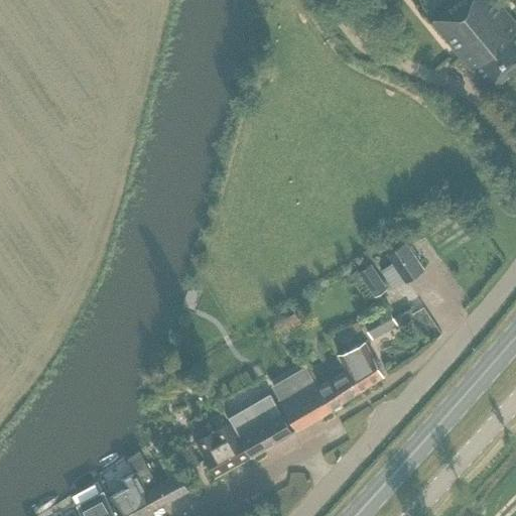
[(515,70),(515,23),(497,0),(453,0),(443,8),(445,11),(431,22),(472,72),(474,71),(490,90),(508,76),(515,70)]
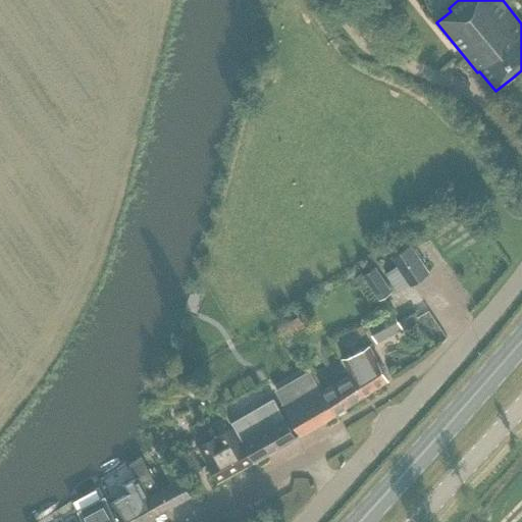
[(393,256),(412,285),(428,273),(409,245),(393,256)]
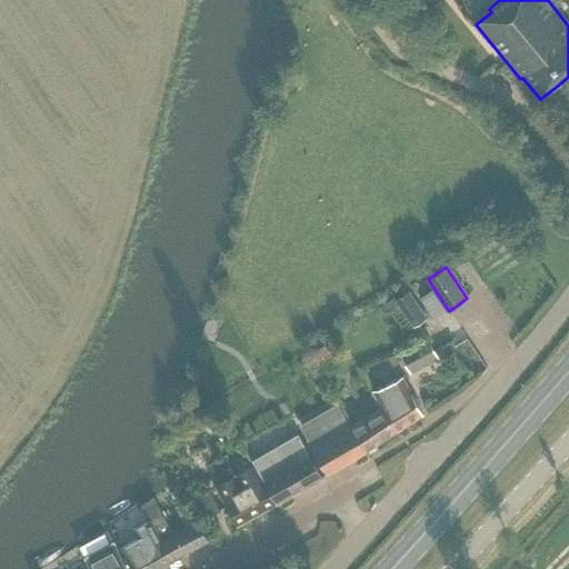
[(397,302),(413,327),(426,318),(409,293),(397,302)]
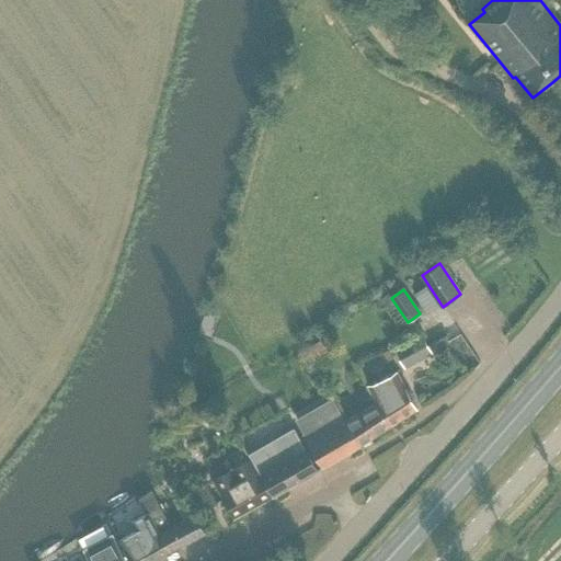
[(428,354),(418,334),(390,350),(401,369),(428,354)]
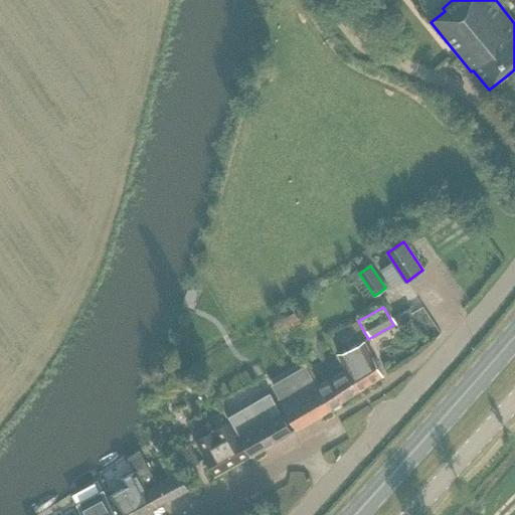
[(287,317),(281,321),(288,332),(301,323),(294,312),(290,315),(287,317)]
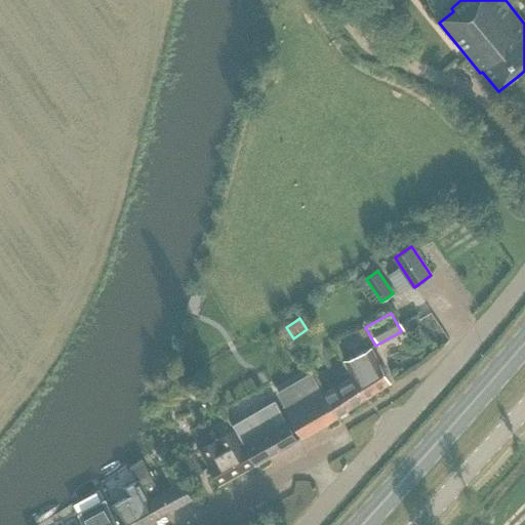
[(389,385),(368,350),(344,364),(365,400),(378,392),(378,391),(389,385)]
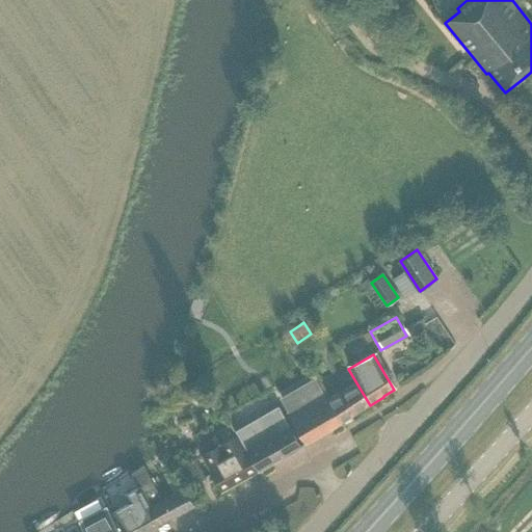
[(340,374),(348,389),(327,399),(341,424),(370,405),(348,369),(340,374)]
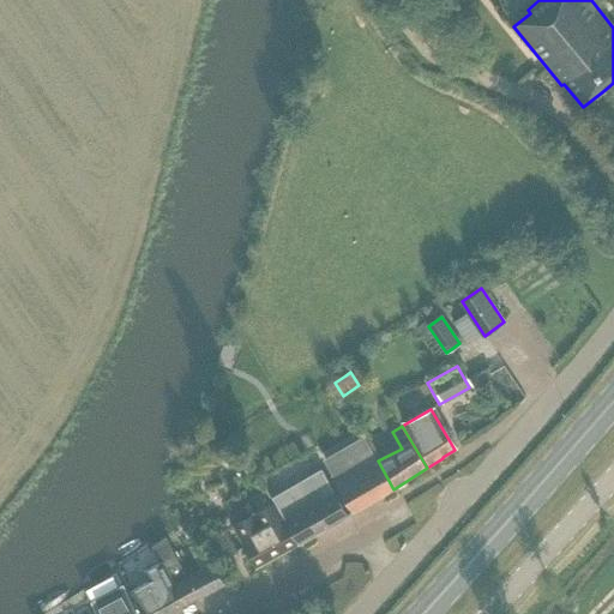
[(393,489),(378,461),(366,440),(342,455),(349,467),(331,477),(351,513),(393,489)]
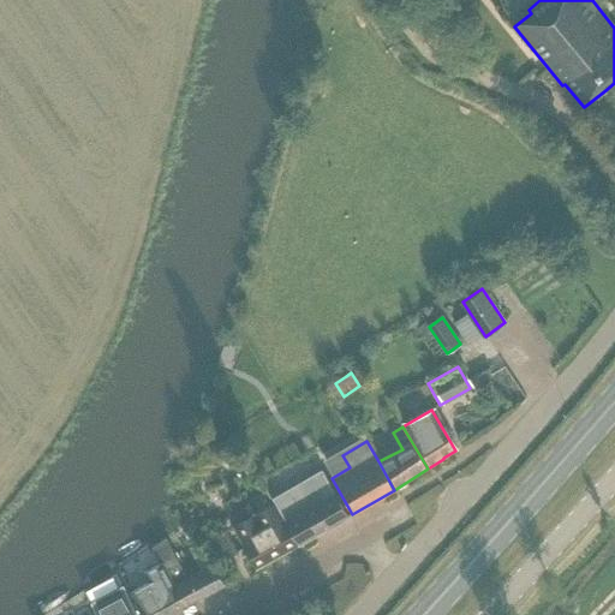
[(322,469),(272,497),(285,520),(299,544),(348,515),(335,493),(322,469)]
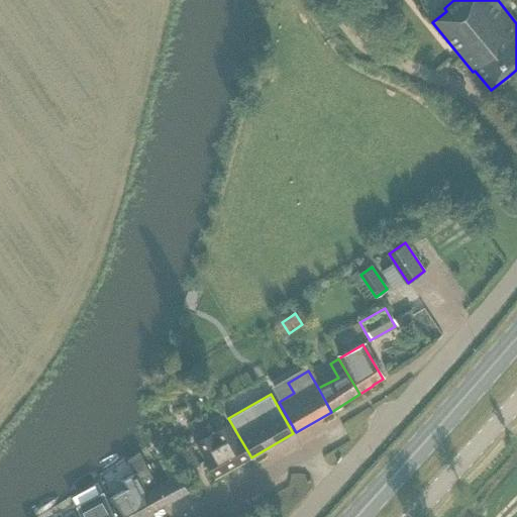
[(249,458),(238,438),(233,429),(230,423),(196,441),(215,478),(249,458)]
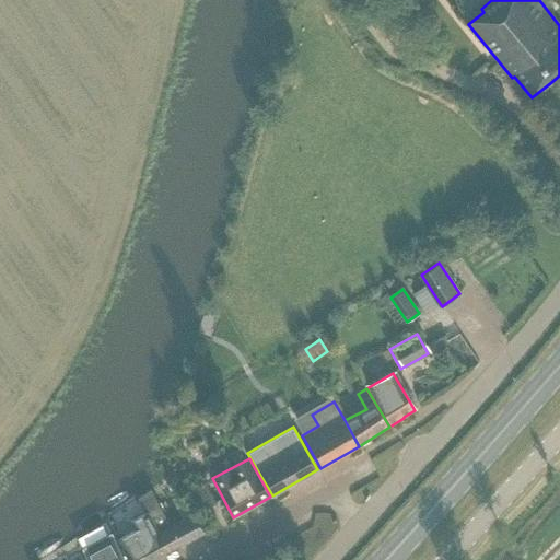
[(193,491),(203,511),(214,505),(203,486),(193,491)]
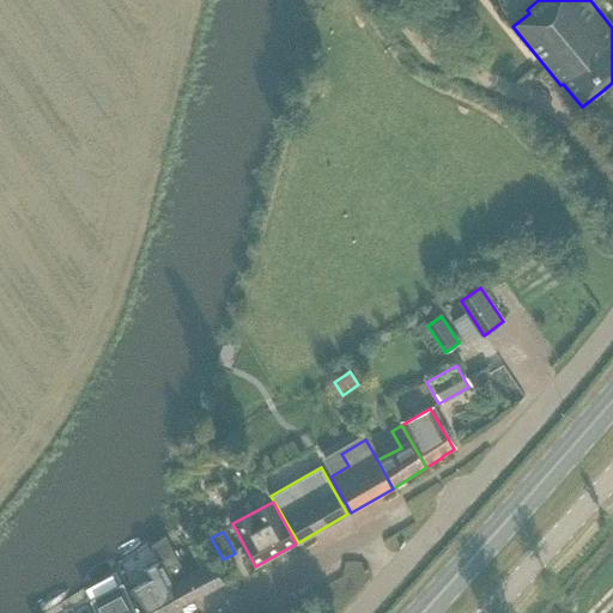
[(147,581),(129,592),(141,612),(169,612),(186,605),(174,584),(174,583),(161,559),(141,570),(147,581)]
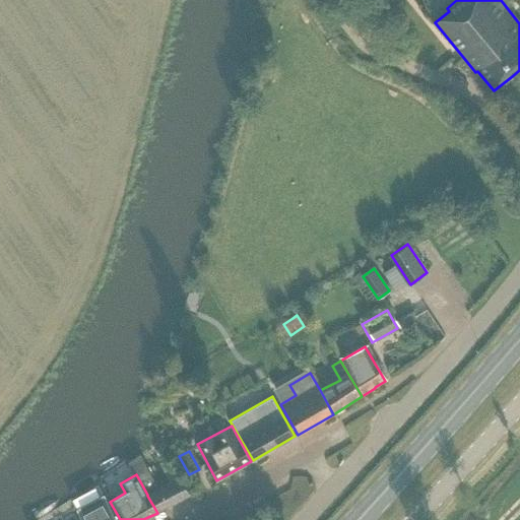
[(181,477),(147,495),(147,496),(157,513),(159,511),(190,496),(181,477)]
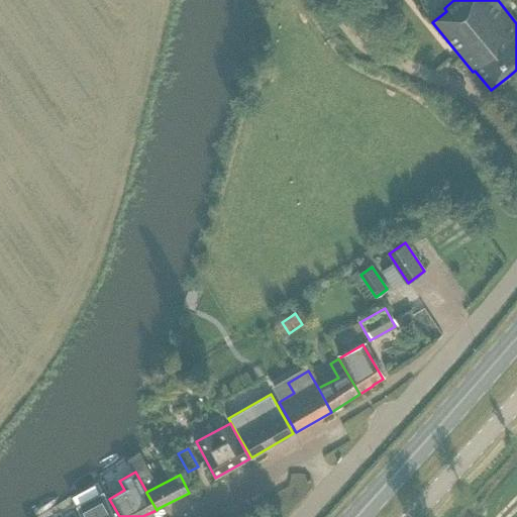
[(76,507),(81,516),(116,516),(103,493),(76,507)]
